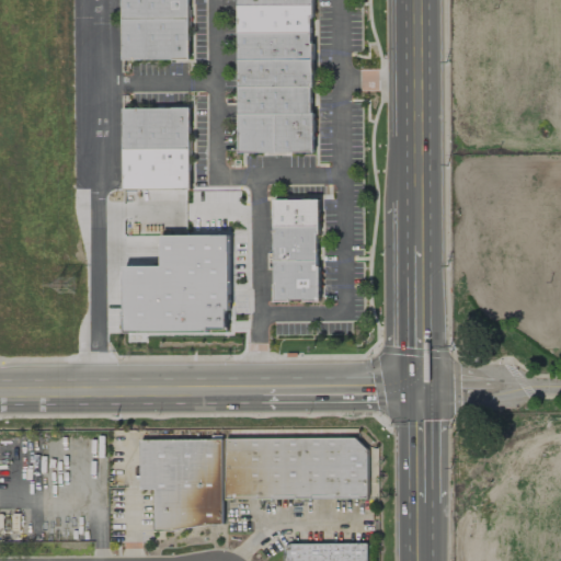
[(122,0),(189,0),(189,19),(123,19),(122,0)]
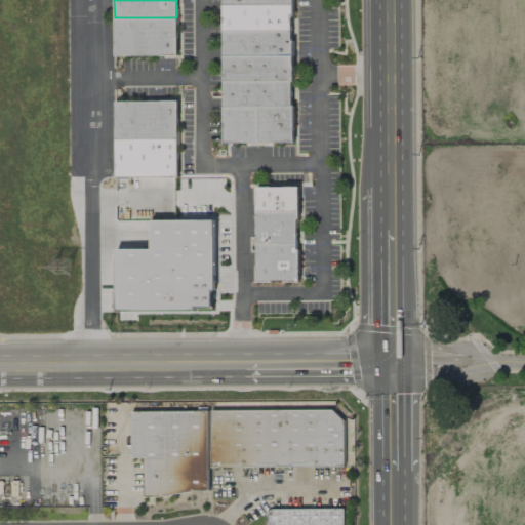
[(223,5),(223,31),(290,31),(290,15),(292,15),(292,5),(223,5)]
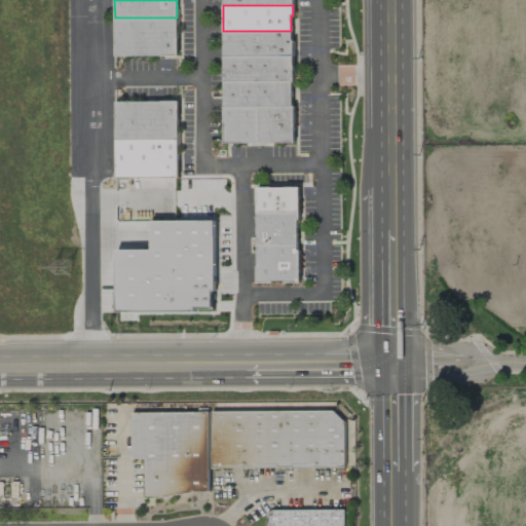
[(115,17),(115,57),(177,55),(177,17),(115,17)]
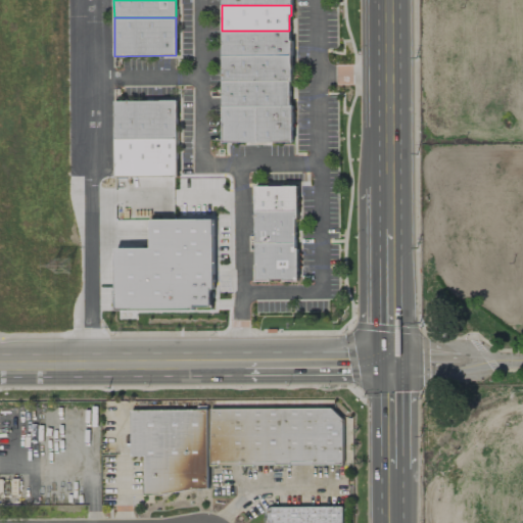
[(222,31),(222,56),(291,55),(291,41),(289,41),(289,31),(222,31)]
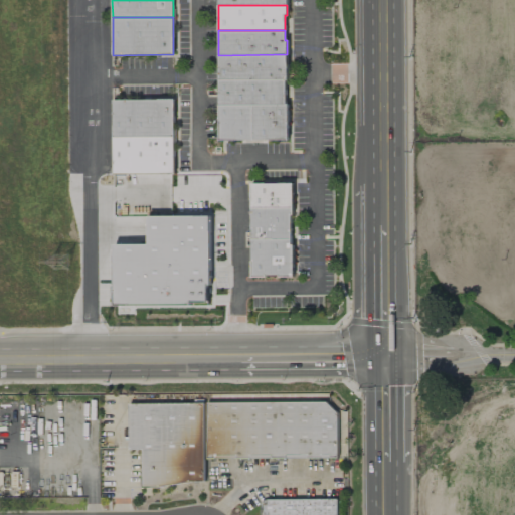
[(218,55),(218,80),(285,79),(287,79),(287,54),(218,55)]
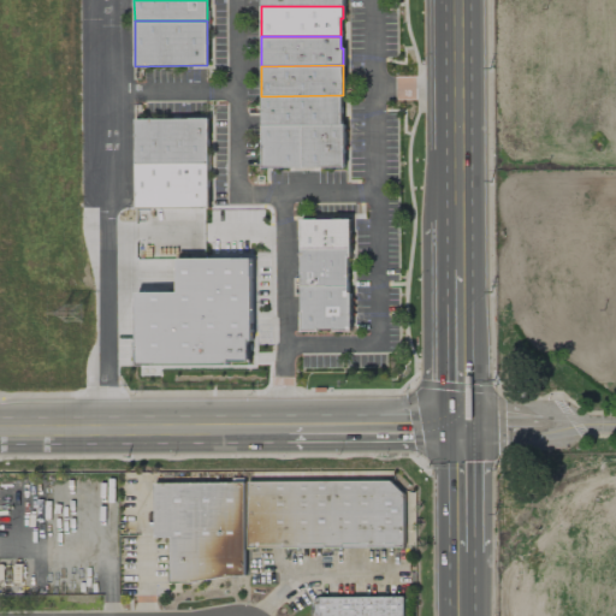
[(261,96),(261,125),(303,125),(342,125),(342,124),(341,95),(261,96)]
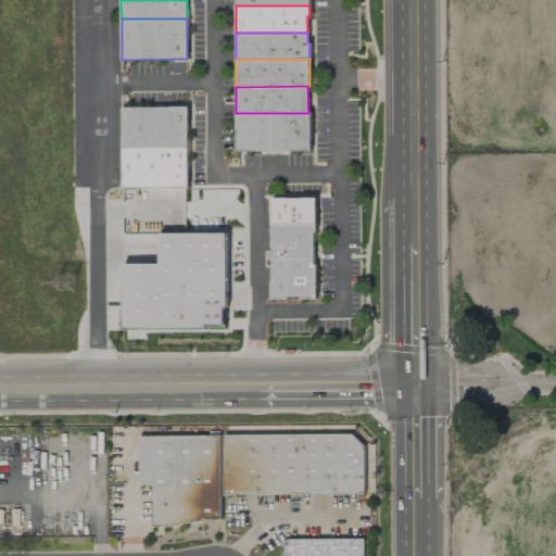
[(122,108),(187,106),(187,147),(122,148),(122,108)]
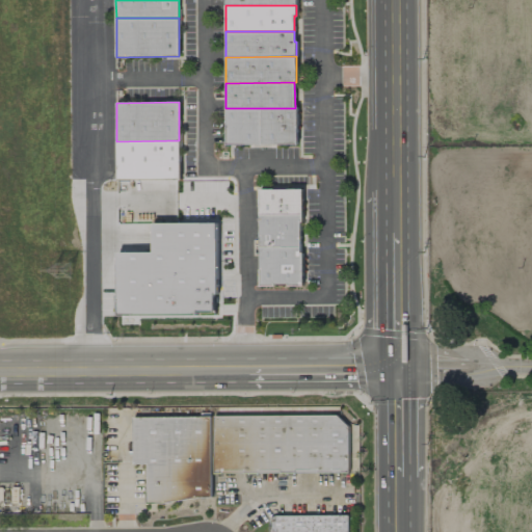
[(262,144),(297,144),(297,107),(295,107),(295,108),(262,108),(262,144)]
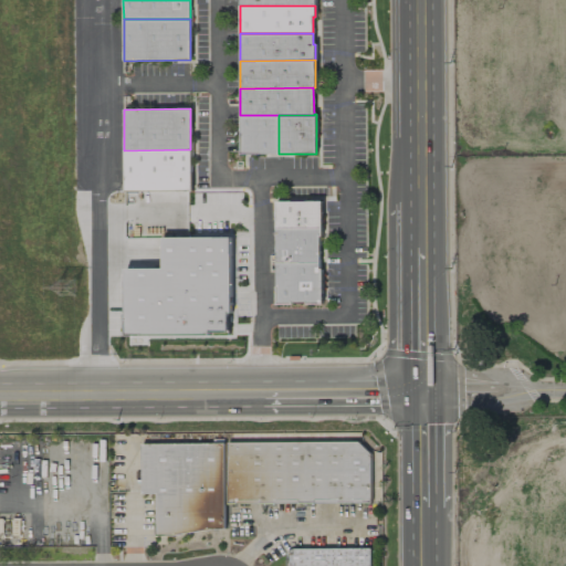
[(240,115),(241,155),(279,154),(279,115),(240,115)]
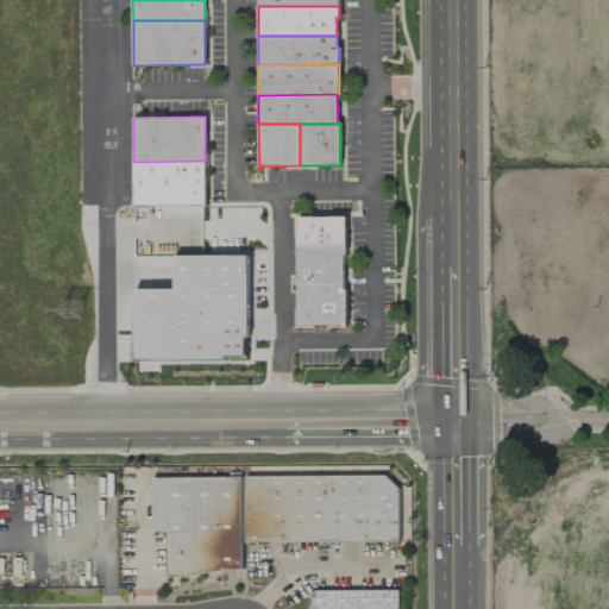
[(133,162),(133,206),(206,206),(205,161),(133,162)]
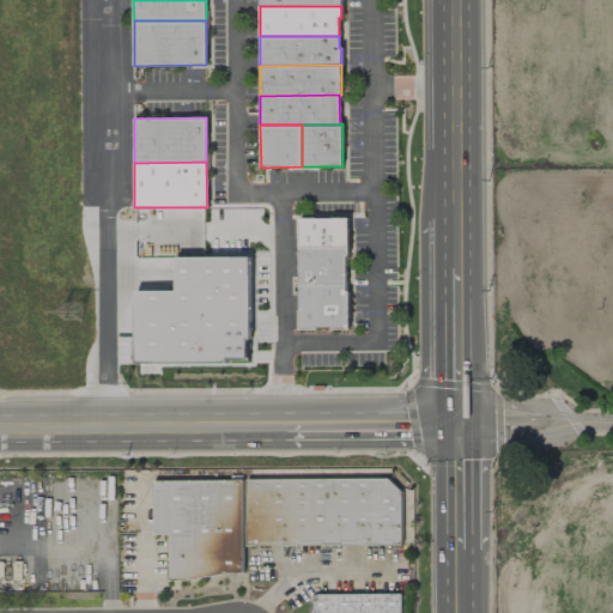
[(298,218),(349,218),(349,247),(299,248),(298,218)]
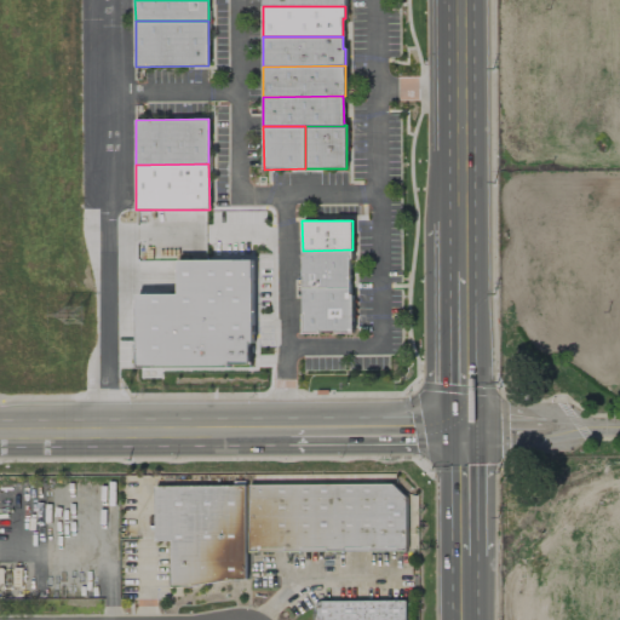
[(303,251),(303,288),(350,288),(349,258),(352,258),(352,250),(303,251)]
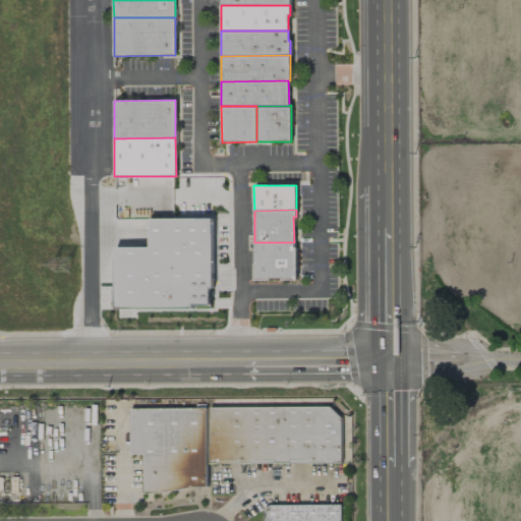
[(212,219),(213,288),(210,288),(210,306),(191,306),(191,308),(116,309),(115,248),(151,247),(151,219),(212,219)]
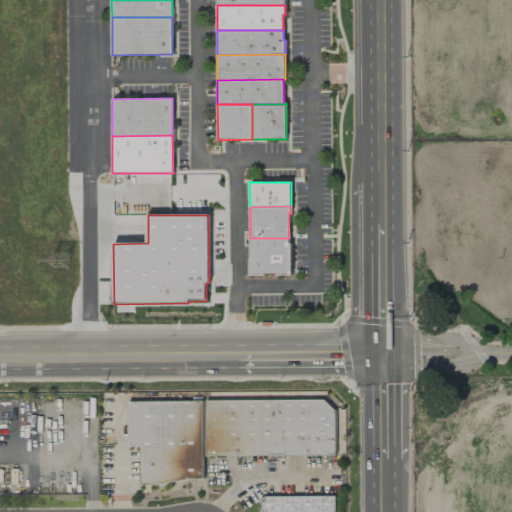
[(250,238),(250,275),(264,275),(264,273),(277,273),(277,275),(292,275),(291,243),(289,243),(289,238),(250,238)]
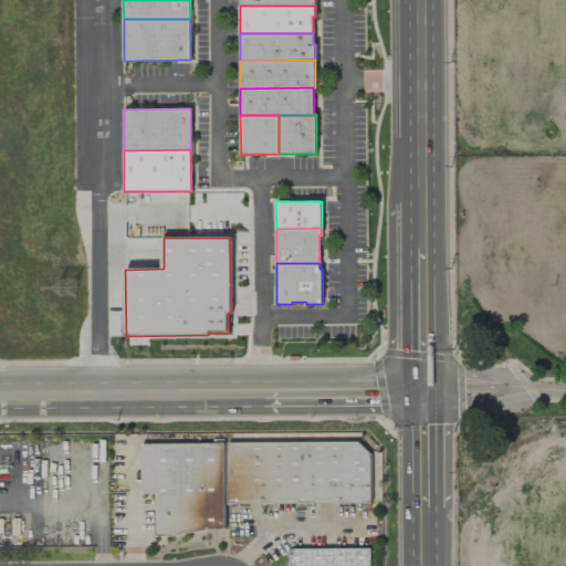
[(369,503),(369,442),(142,443),(142,494),(156,494),(156,533),(226,533),(226,504),(369,503)]
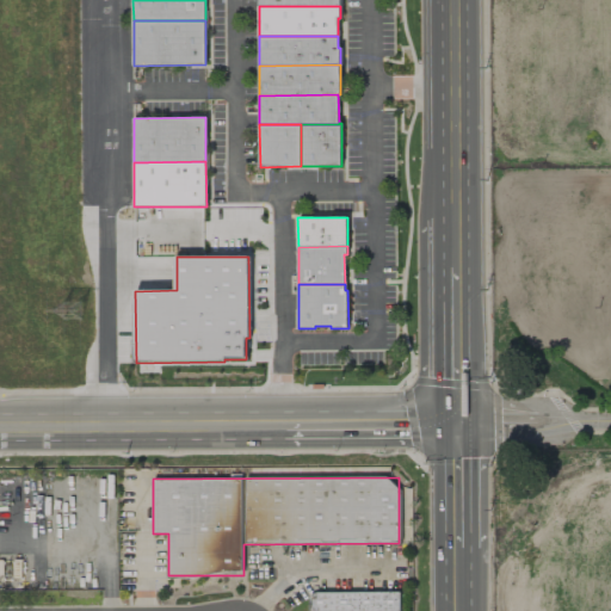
[(400,610),(400,591),(309,593),(309,610),(400,610)]
